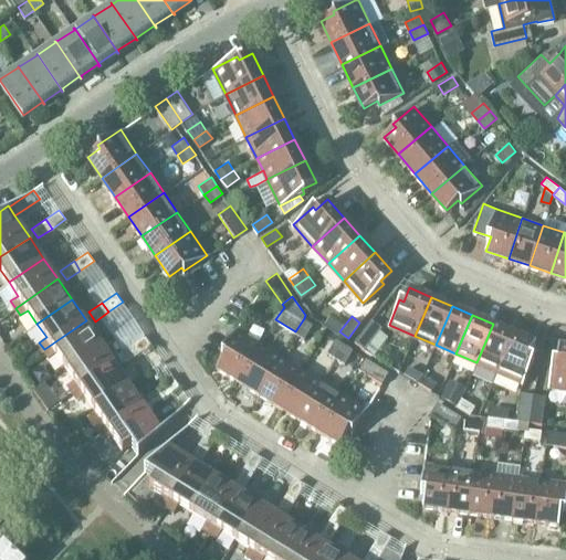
[(304,318),(295,331),(304,337),(313,324),(304,318)]
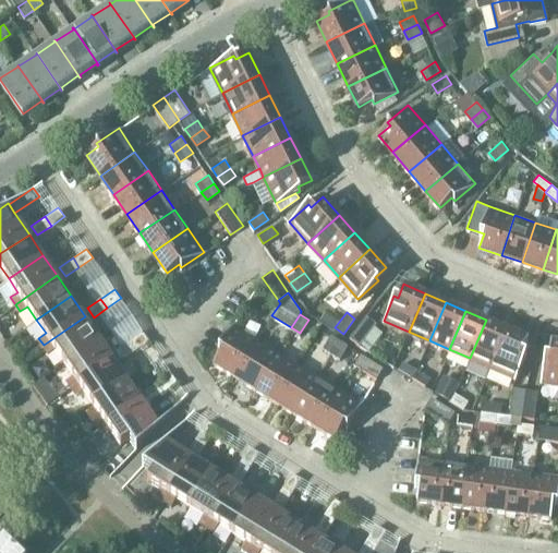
[(366,314),(350,336),(360,344),(377,322),(366,314)]
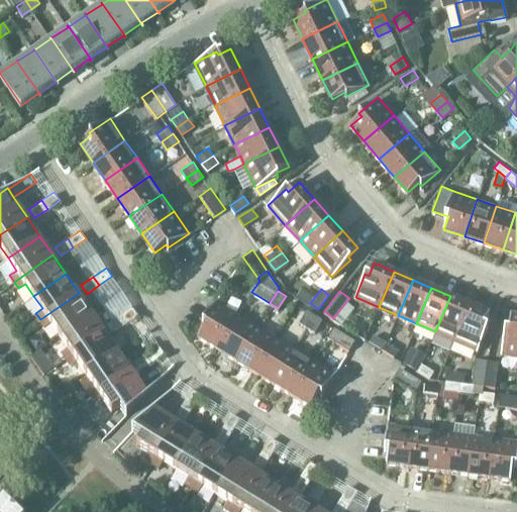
[(79,293),(40,319),(44,326),(52,321),(60,333),(92,312),(79,293)]
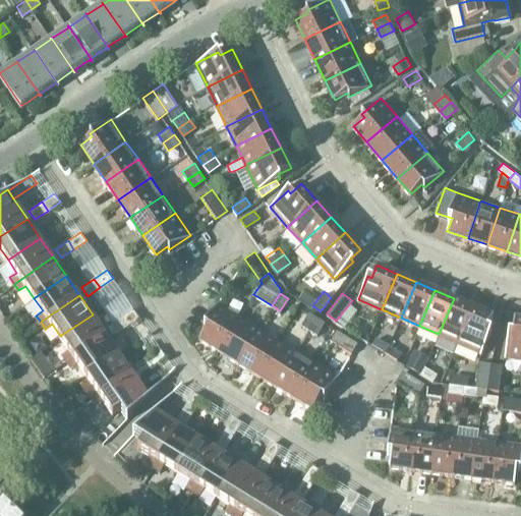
[(457,342),(473,306),(454,298),(439,334),(457,342)]
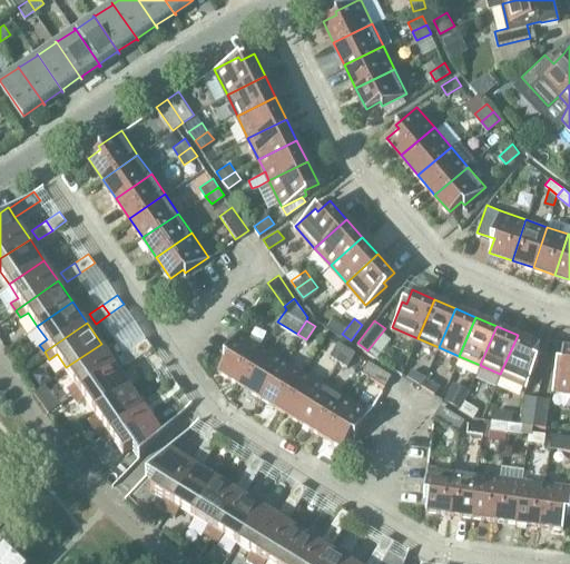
[(218,369),(241,383),(263,346),(237,330),(223,354),(227,356),(218,369)]
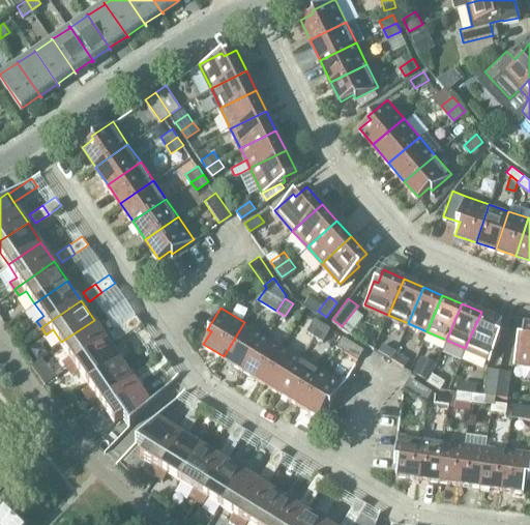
[(481,312),(465,348),(490,358),(500,336),(496,333),(502,321),(481,312)]
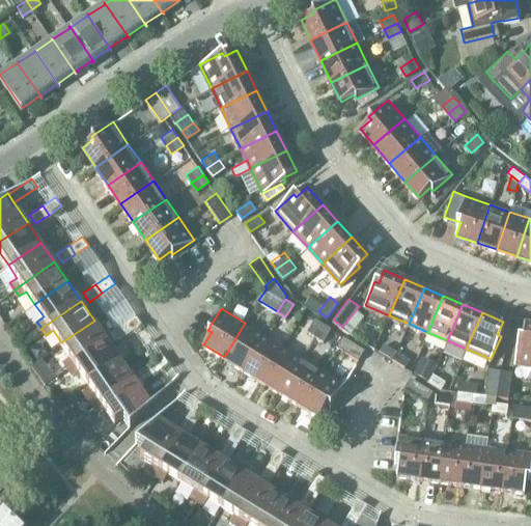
[(122,323),(129,332),(141,323),(136,314),(122,323)]
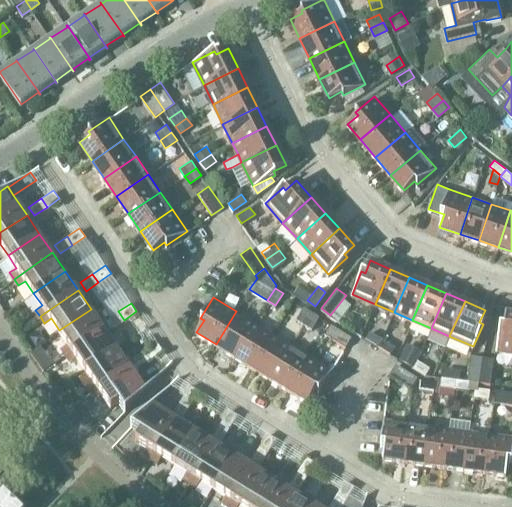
[(304,323),(311,311),(303,306),(296,318),(304,323)]
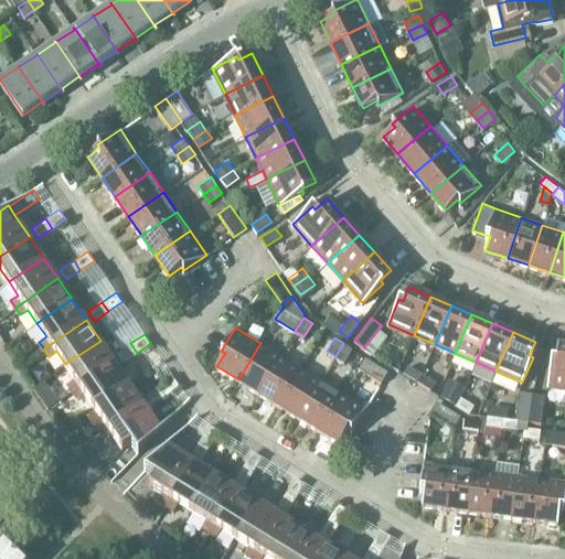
[(72,390),(115,362),(100,341),(65,364),(74,378),(67,383),(72,390)]
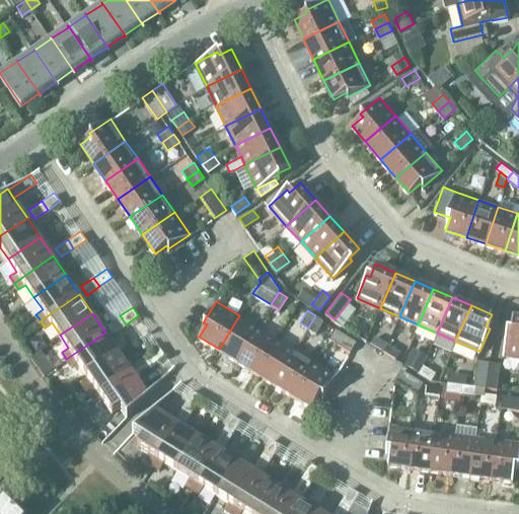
[(126,324),(120,315),(107,324),(113,333),(126,324)]
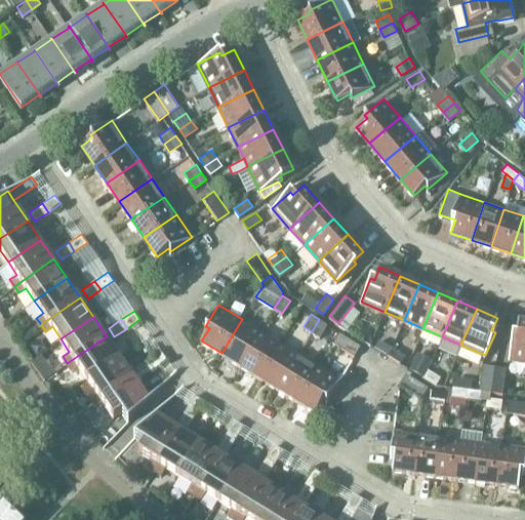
[(240,364),(260,330),(242,319),(221,353),(240,364)]
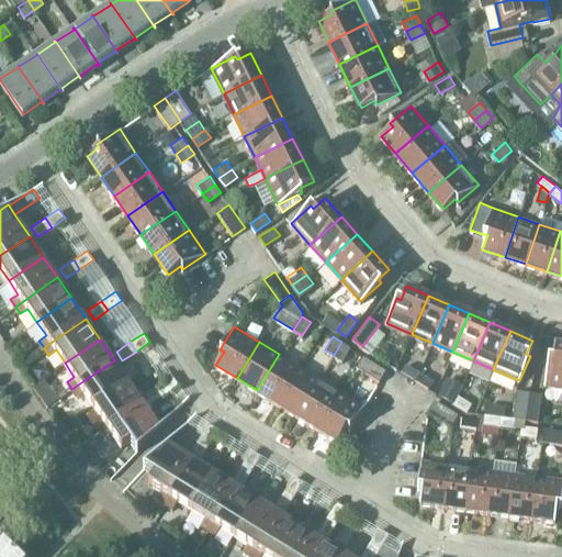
[(341,342),(334,355),(343,360),(350,347),(341,342)]
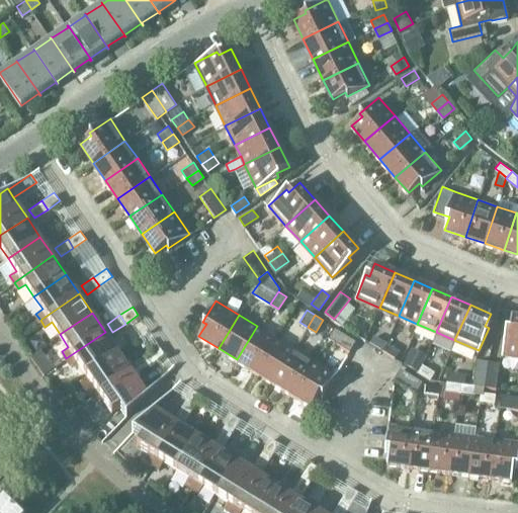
[(517,355),(517,317),(511,316),(509,330),(505,329),(502,353),(517,355)]
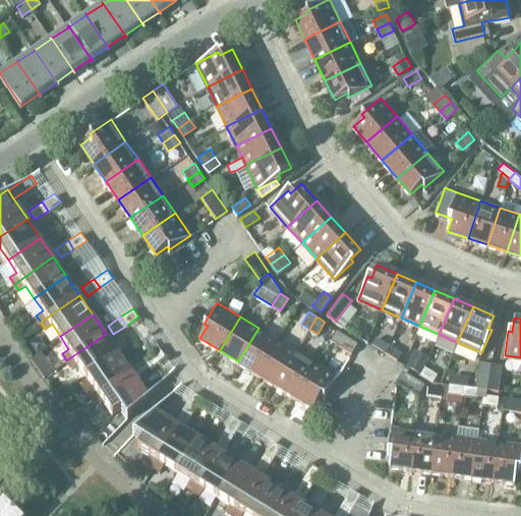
[(258,328),(238,361),(256,373),(277,340),(258,328)]
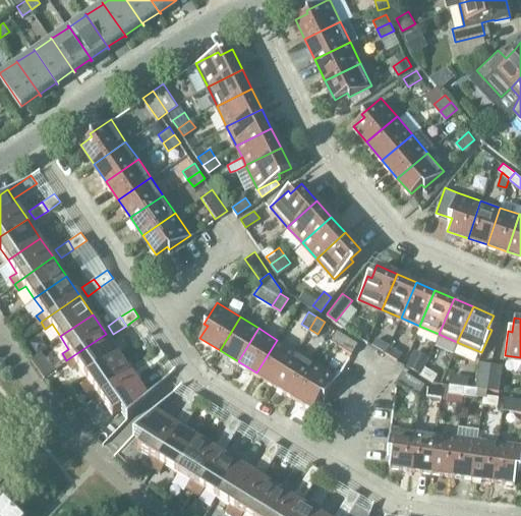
[(330,339),(352,352),(358,342),(336,329),(330,339)]
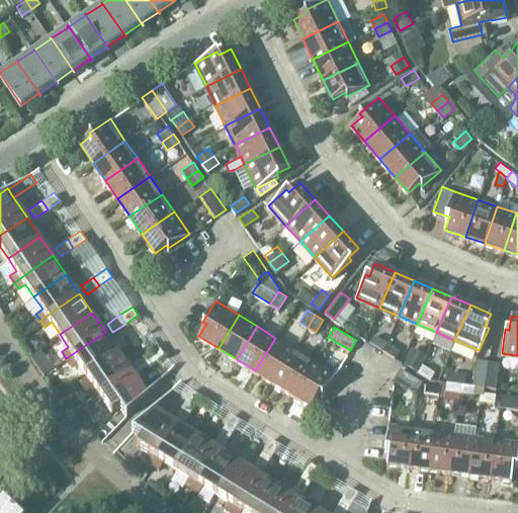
[(105,332),(66,358),(71,365),(78,360),(86,372),(118,350),(105,332)]
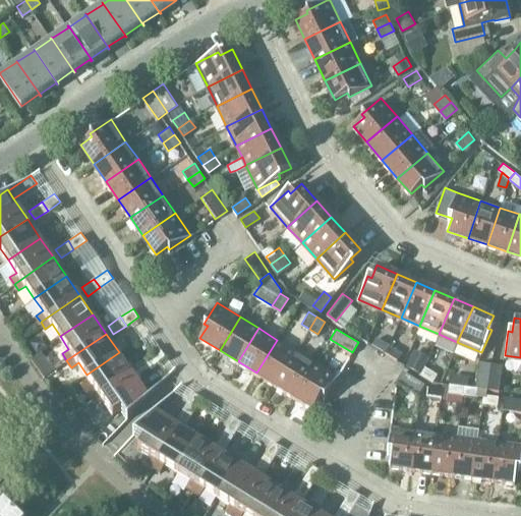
[(385,350),(389,343),(377,336),(372,343),(385,350)]
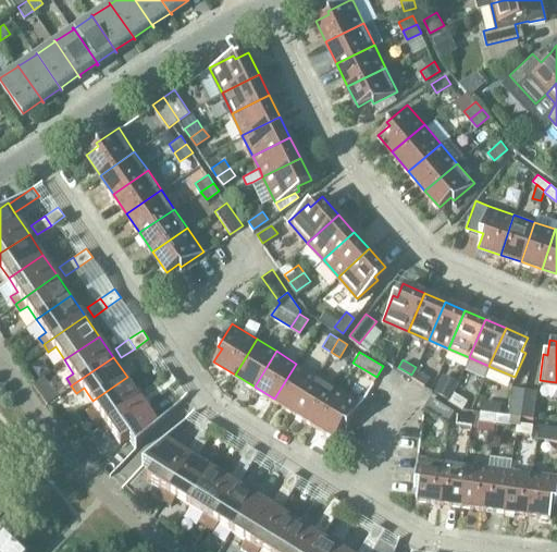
[(296,364),(274,399),(294,411),(316,376),(296,364)]
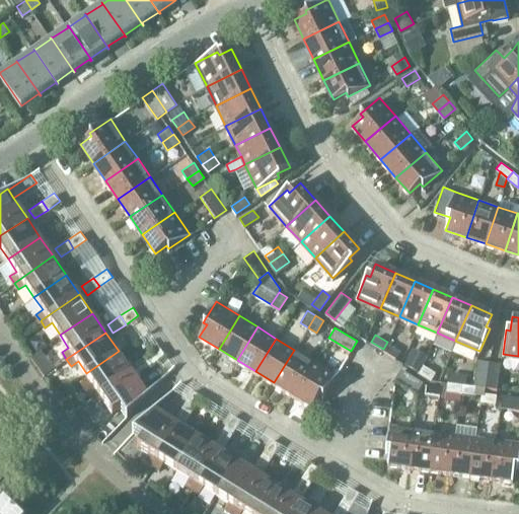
[(387,342),(383,349),(395,357),(400,350),(387,342)]
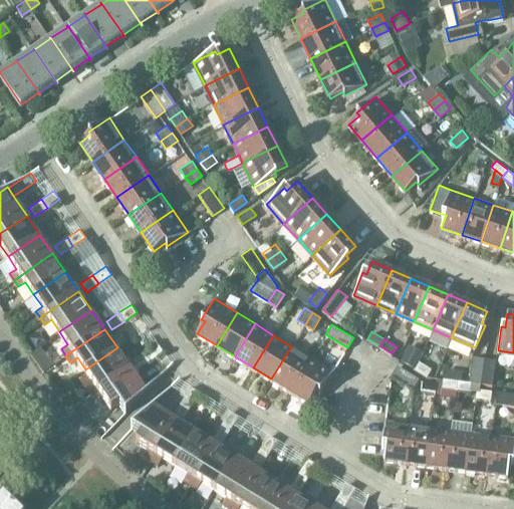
[(145,350),(150,358),(163,350),(157,341),(145,350)]
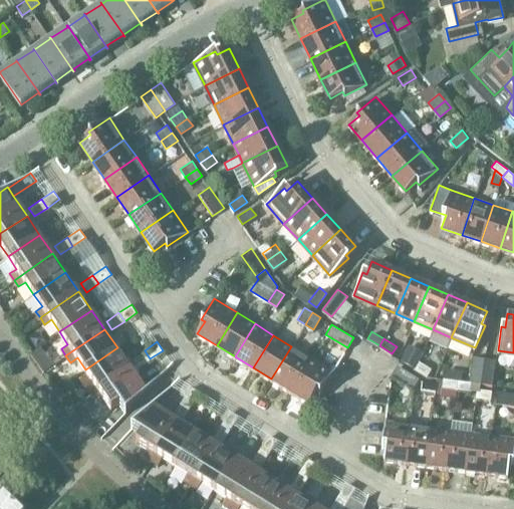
[(415,366),(422,351),(409,345),(402,360),(415,366)]
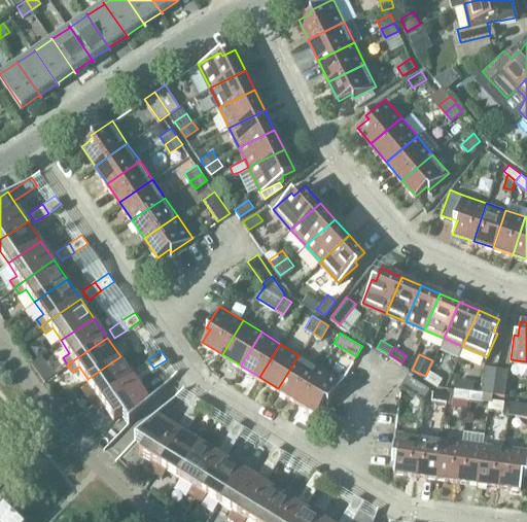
[(299,355),(278,388),(296,401),(318,367),(299,355)]
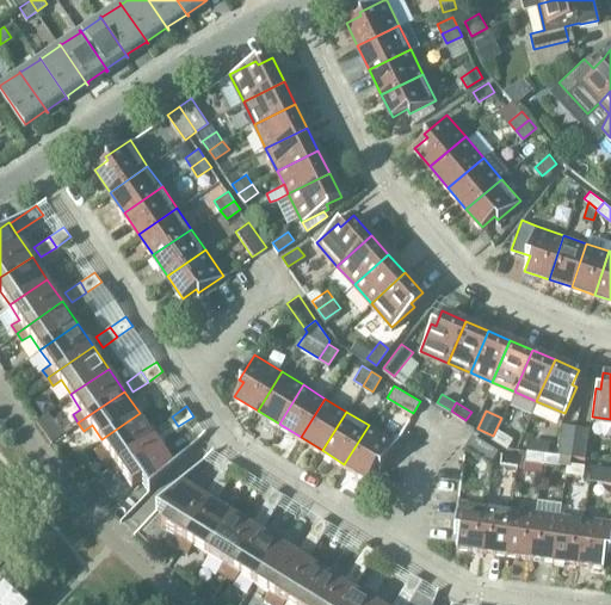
[(140,413),(102,439),(111,454),(103,460),(109,468),(155,436),(140,413)]
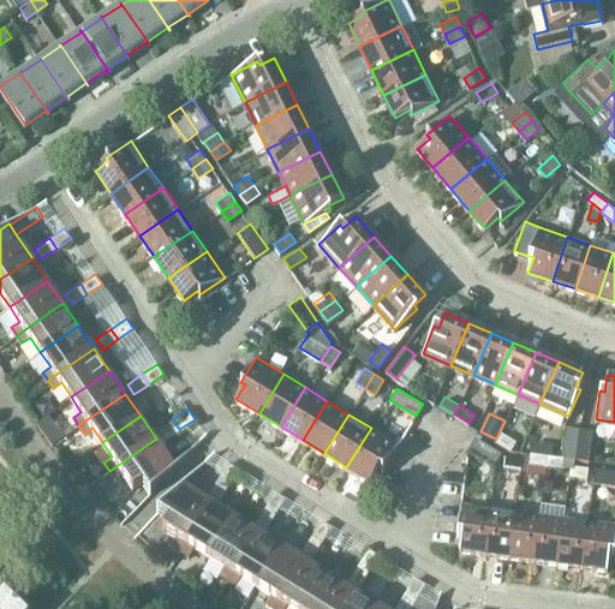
[(179,429),(173,419),(157,429),(165,440),(179,429)]
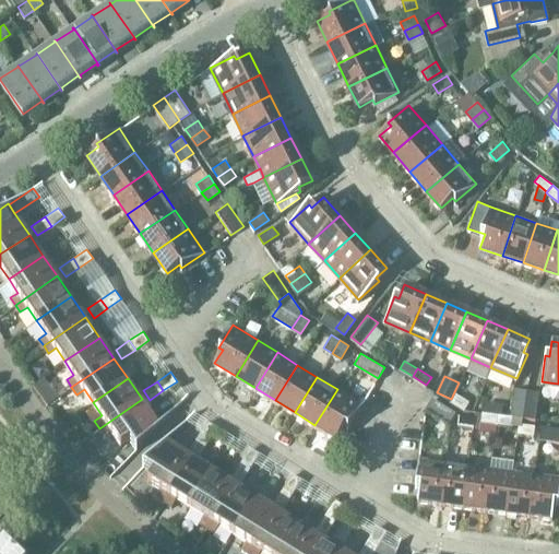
[(526,388),(513,387),(510,414),(513,414),(523,416),(526,388)]
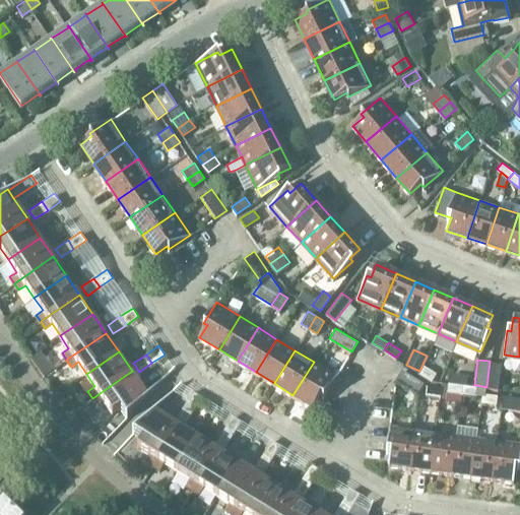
[(502,363),(490,361),(486,387),(498,388),(502,363)]
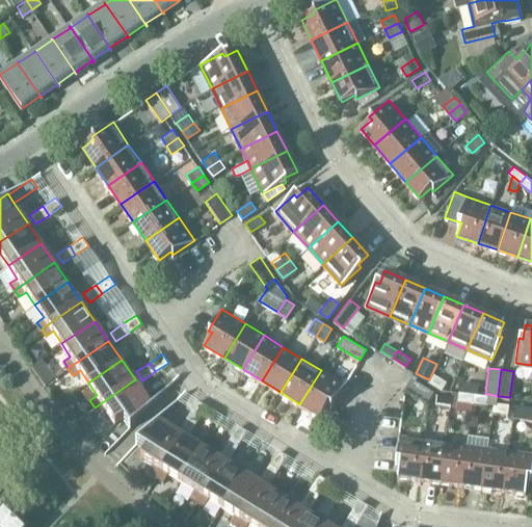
[(321,370),(299,404),(320,417),(327,404),(330,406),(344,385),(321,370)]
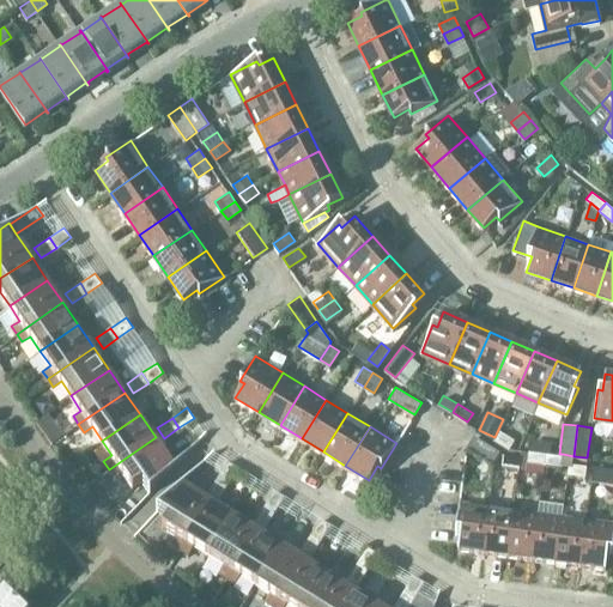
[(499,430),(495,438),(509,448),(515,439),(499,430)]
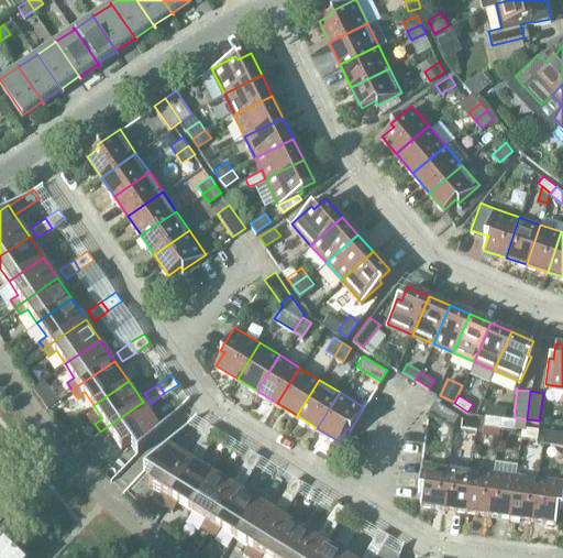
[(435,400),(429,411),(452,425),(460,414),(435,400)]
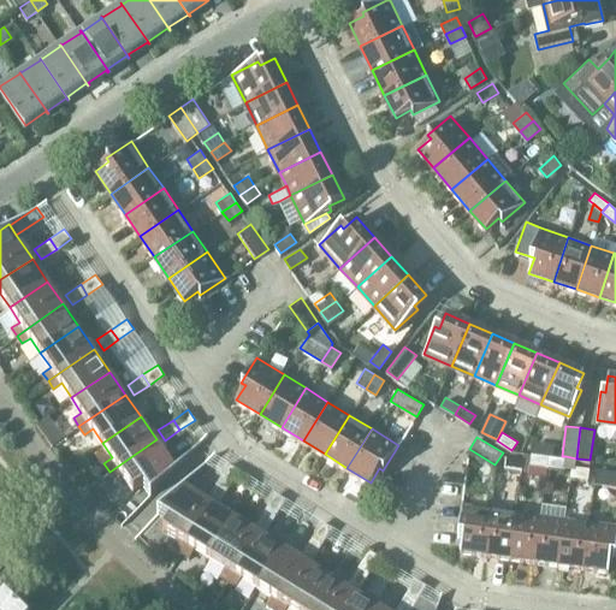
[(157,439),(110,472),(114,479),(123,474),(134,489),(143,483),(150,493),(175,467),(157,439)]
